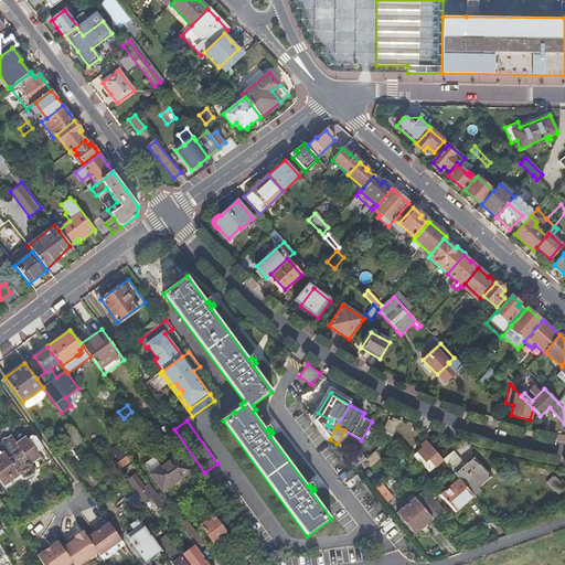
[(2,440),(28,479),(35,473),(34,472),(36,471),(32,464),(40,458),(35,451),(42,446),(35,436),(34,437),(34,436),(33,436),(32,436),(31,436),(30,436),(30,437),(30,438),(30,439),(30,440),(29,440),(25,437),(17,443),(12,436),(7,439),(7,438),(6,438),(4,438),(3,438),(2,439),(2,440)]
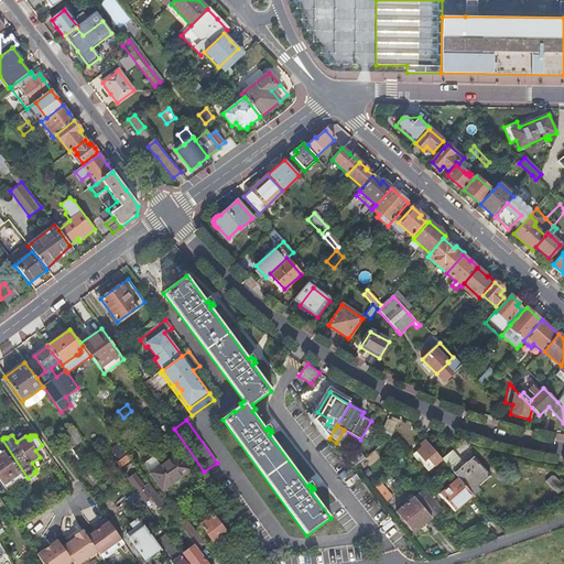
[(28,478),(2,440),(2,441),(2,442),(0,443),(0,447),(3,452),(1,453),(0,452),(0,451),(0,466),(13,487),(25,478),(25,479),(28,478)]
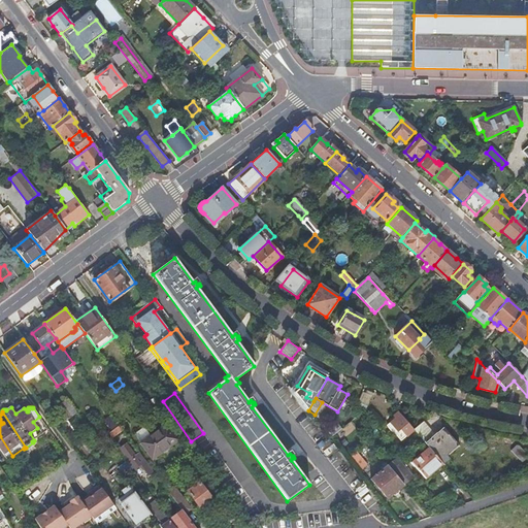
[(400,441),(414,430),(398,413),(395,414),(397,418),(387,426),(392,432),(395,430),(397,432),(395,434),(400,441)]
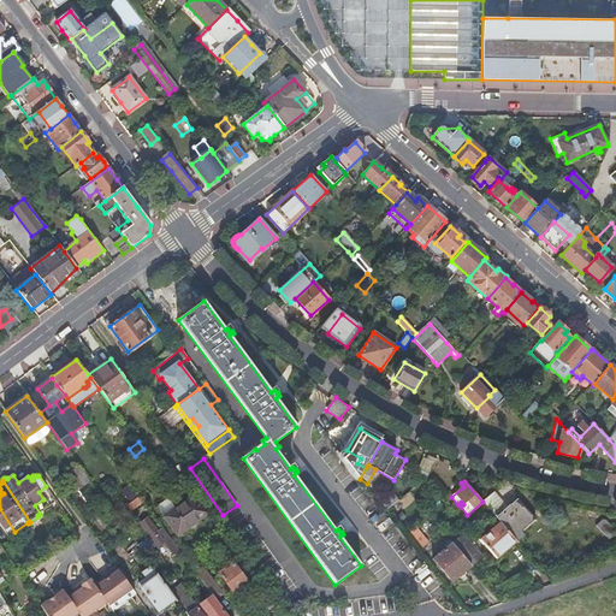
[(128,501),(136,495),(130,485),(122,491),(128,501)]
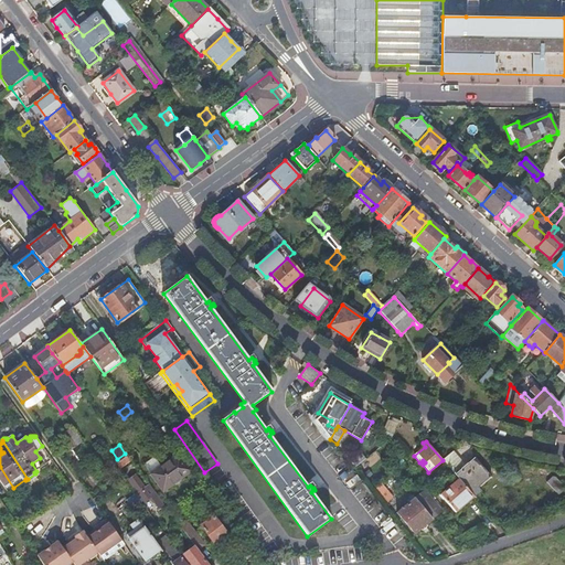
[(443,460),(451,470),(455,476),(461,470),(461,469),(465,466),(454,451),(443,460)]
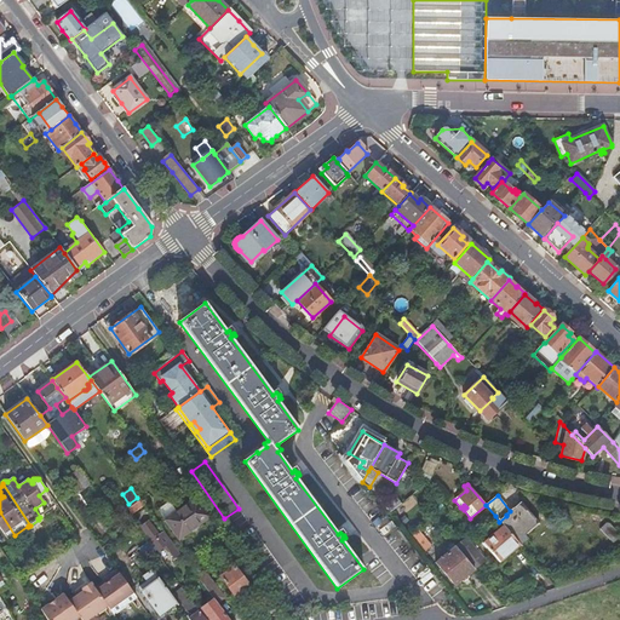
[(211,516),(196,498),(166,520),(181,539),(211,516)]
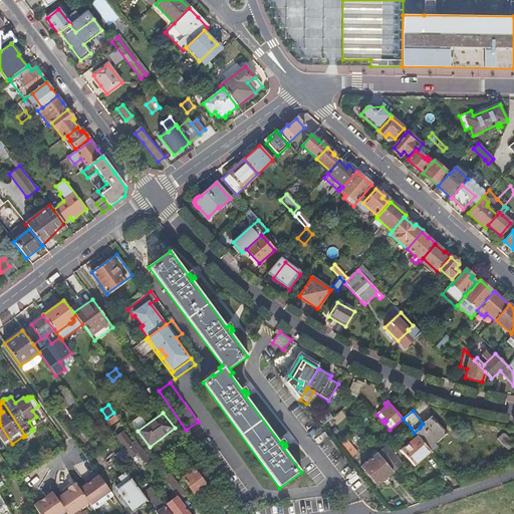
[(117,418),(115,415),(105,422),(107,426),(117,418)]
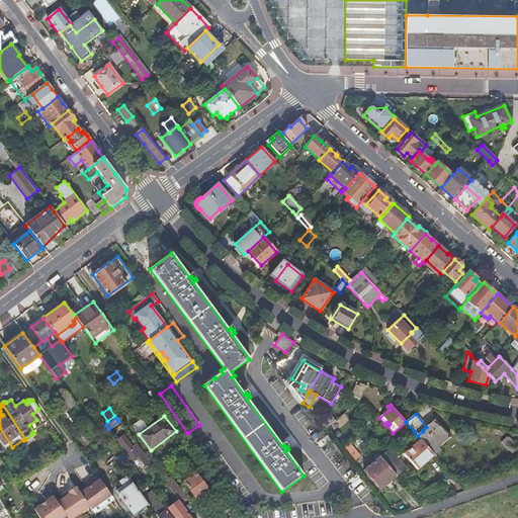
[(29,425),(33,432),(41,426),(36,420),(29,425)]
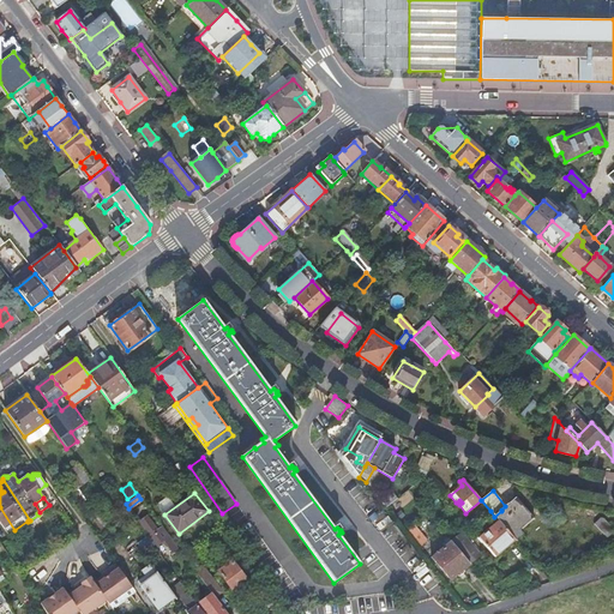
[(494,517),(499,522),(515,540),(516,541),(523,534),(521,531),(534,519),(517,500),(511,506),(507,504),(505,506),(501,510),(501,511),(494,517)]
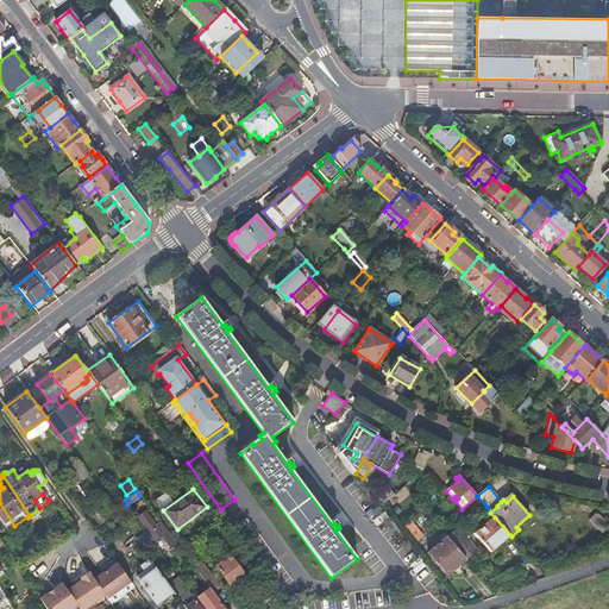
[(14,526),(0,503),(0,519),(7,529),(14,526)]
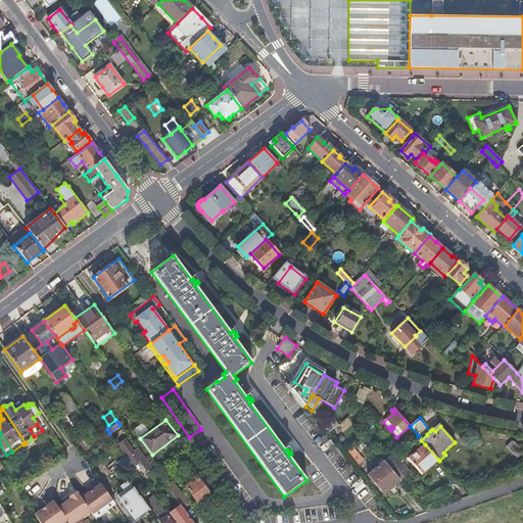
[(147,462),(138,448),(134,452),(125,440),(119,444),(134,466),(141,462),(140,461),(142,460),(145,464),(147,462)]
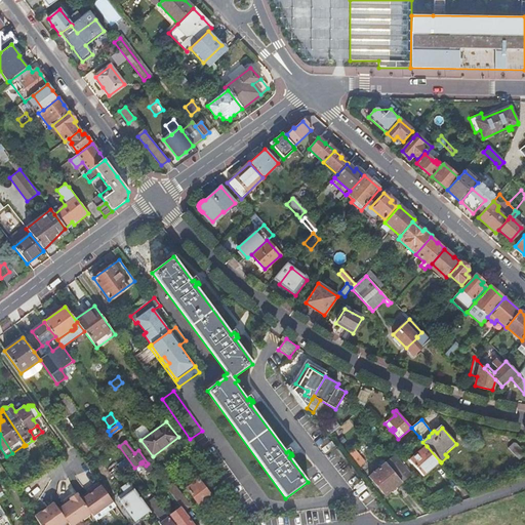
[(513,444),(508,449),(518,460),(523,455),(513,444)]
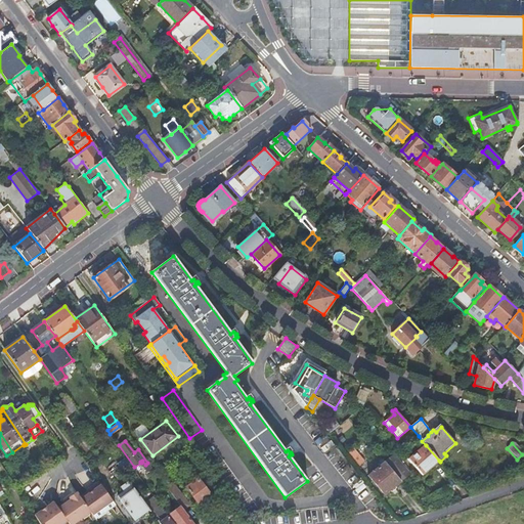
[(513,443),(512,443),(522,454),(523,453),(515,443),(513,443)]
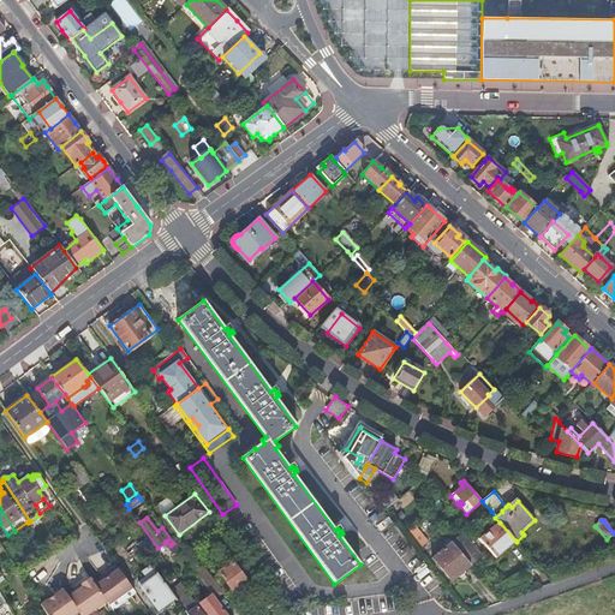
[(500,523),(479,539),(495,557),(515,541),(500,523)]
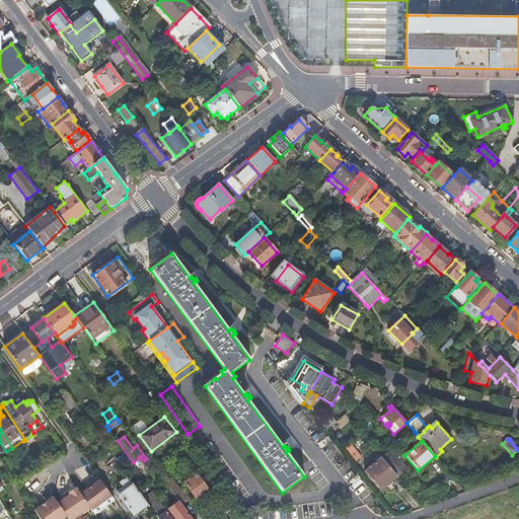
[(344,450),(355,457),(359,450),(348,443),(344,450)]
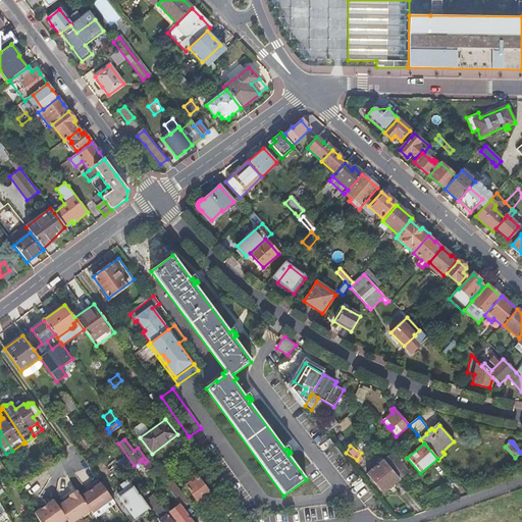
[(393,454),(384,461),(400,479),(408,472),(393,454)]
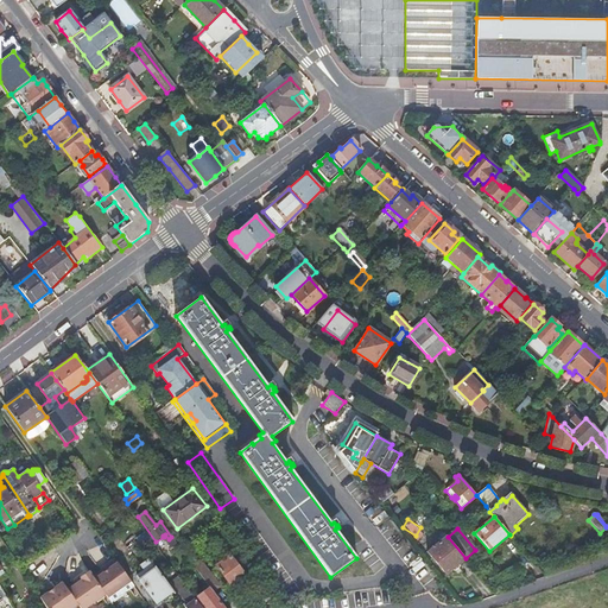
[(466,558),(448,537),(429,552),(447,575),(466,558)]
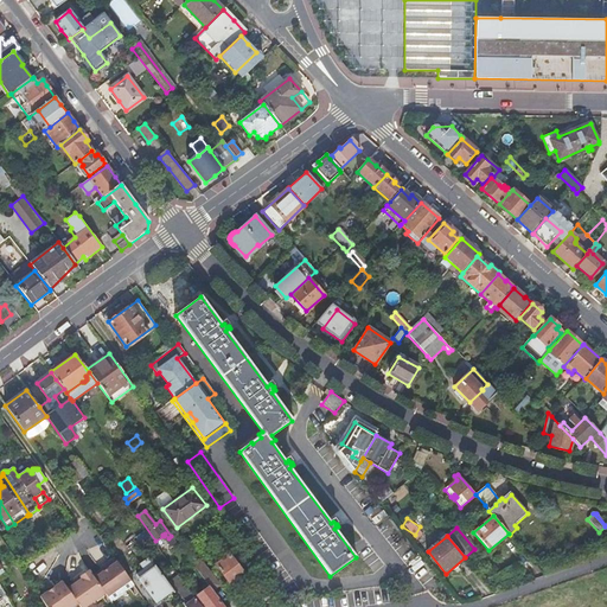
[(269,576),(250,550),(243,556),(262,582),(269,576)]
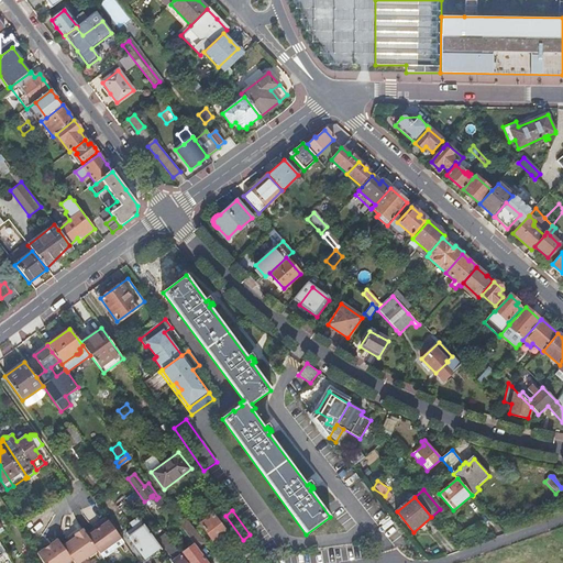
[(200,523),(213,542),(225,533),(212,515),(207,519),(200,523)]
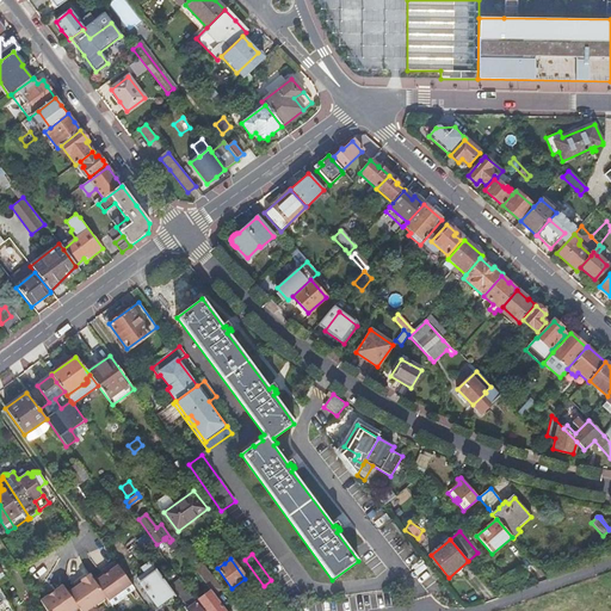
[(24,569),(30,580),(45,572),(39,560),(24,569)]
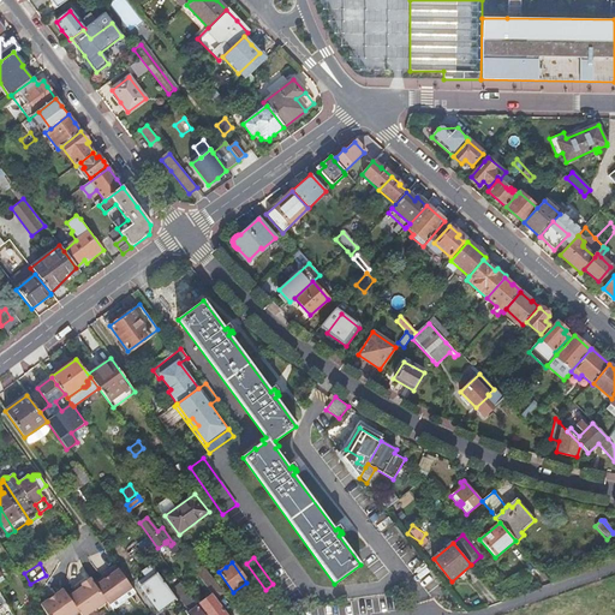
[(148,578),(156,572),(151,565),(142,571),(148,578)]
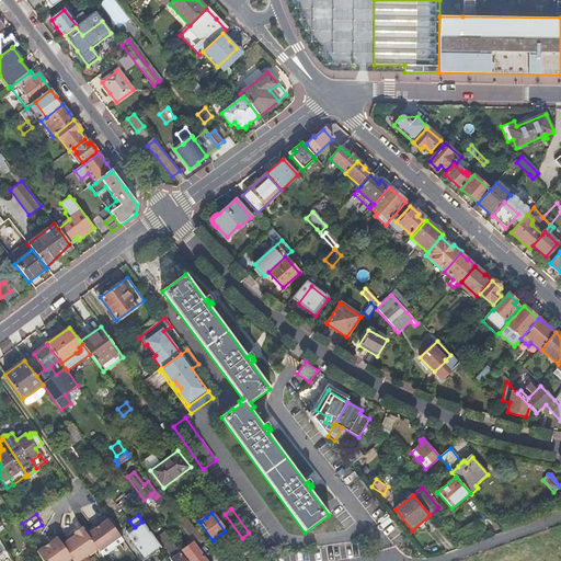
[(57,538),(36,553),(42,560),(69,560),(72,560),(73,560),(80,560),(98,549),(103,557),(124,541),(106,517),(98,523),(100,526),(95,529),(87,535),(82,528),(73,534),(76,536),(69,540),(61,546),(57,538)]
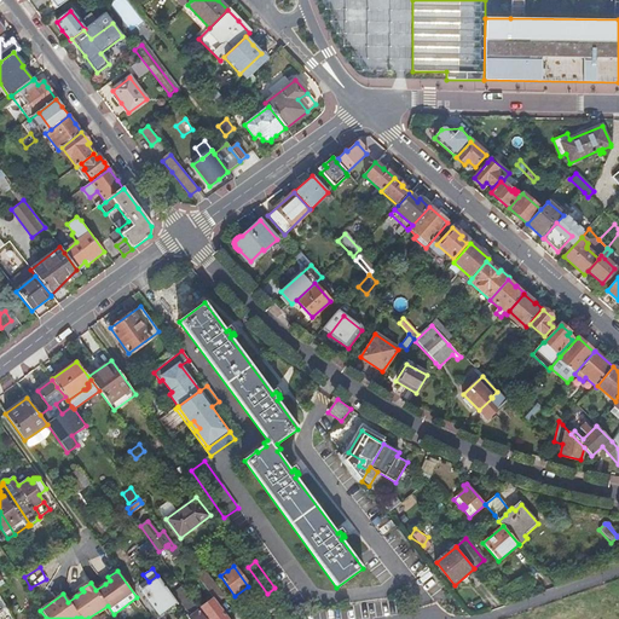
[(196,576),(217,602),(223,597),(203,571),(196,576)]
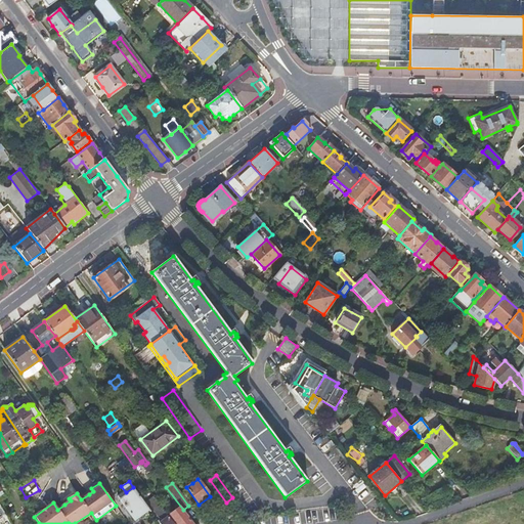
[(135,520),(148,510),(134,489),(127,495),(129,498),(123,503),(135,520)]
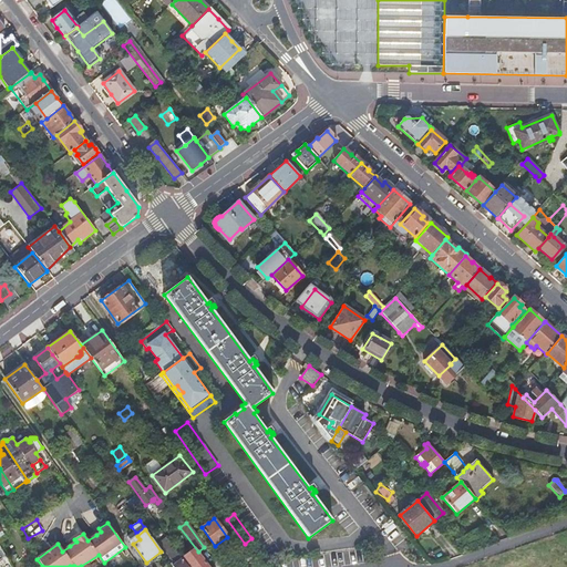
[(186,566),(167,540),(166,538),(160,543),(173,562),(171,564),(172,566),(186,566)]
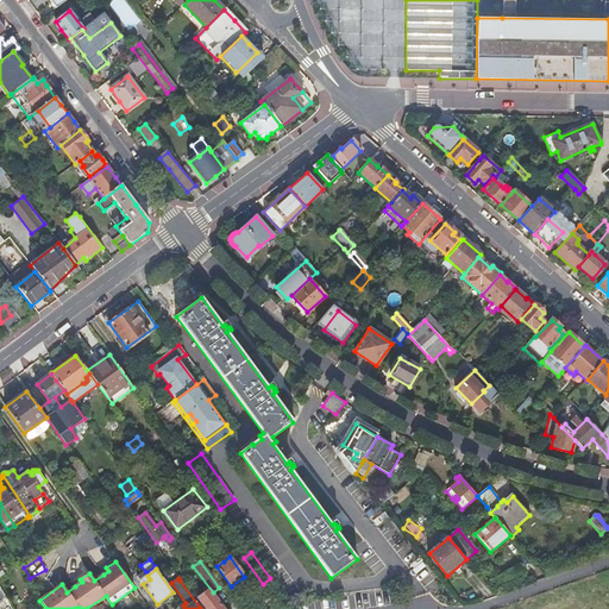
[(224,608),(209,588),(196,597),(205,608),(224,608)]
